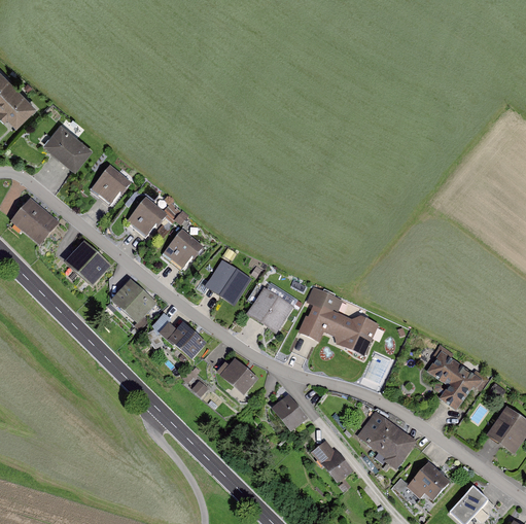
[(0,99),(16,84),(0,67),(0,99)]
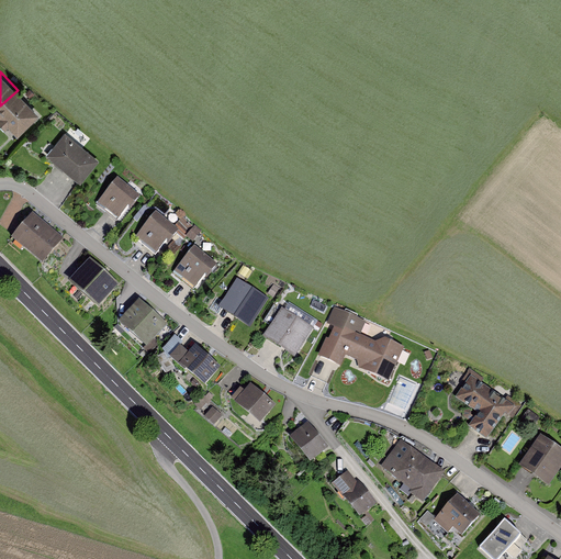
[(0,115),(17,133),(38,111),(18,90),(0,105),(0,115)]
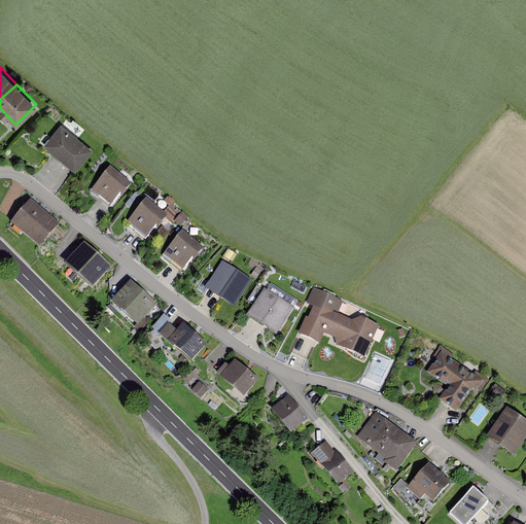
[(93,148),(61,121),(43,142),(62,159),(75,169),(93,148)]
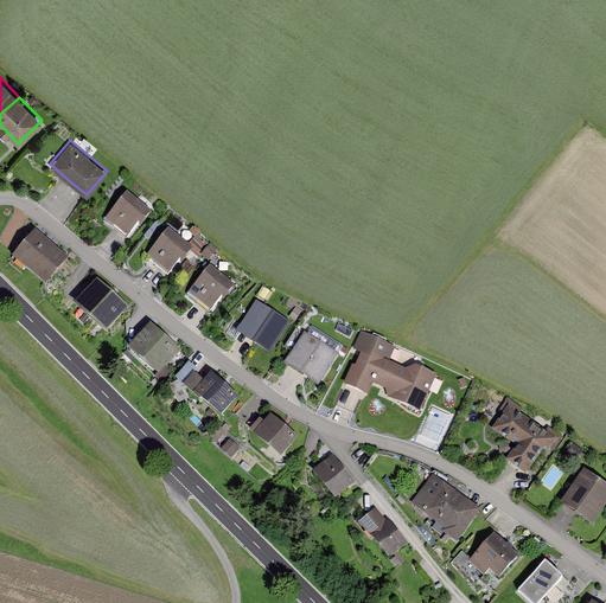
[(151,210),(126,190),(104,216),(120,229),(127,235),(138,220),(140,222),(151,210)]
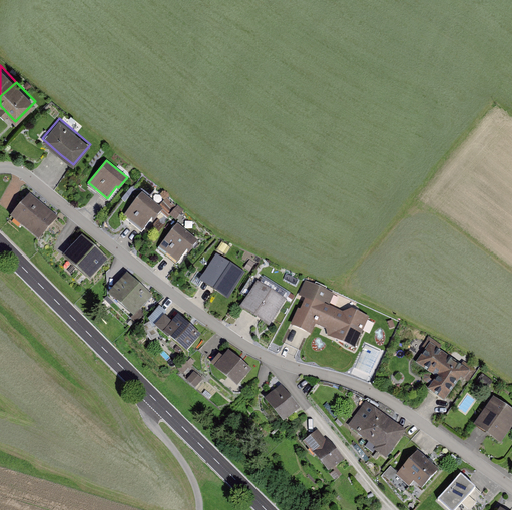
[(57,215),(29,191),(10,214),(38,238),(57,215)]
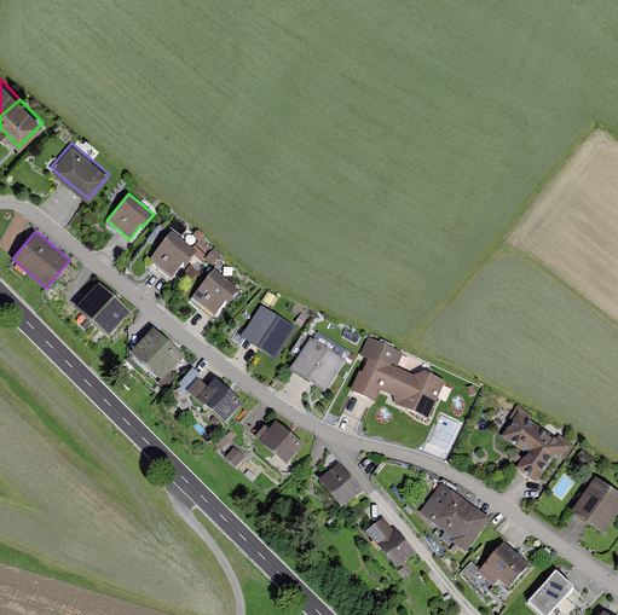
[(196,250),(171,231),(148,259),(163,272),(171,278),(183,262),(185,265),(196,250)]
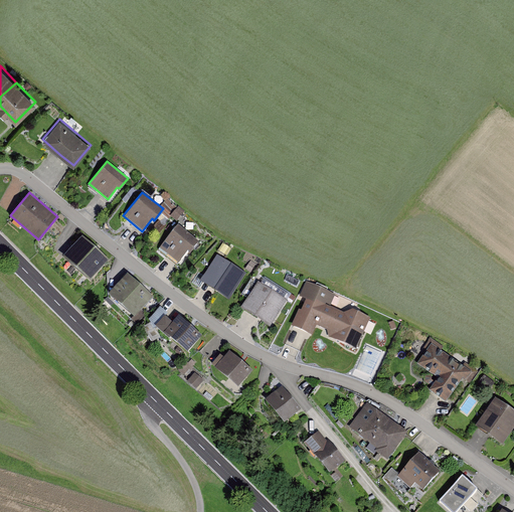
[(172,214),(179,217),(184,208),(176,205),(172,214)]
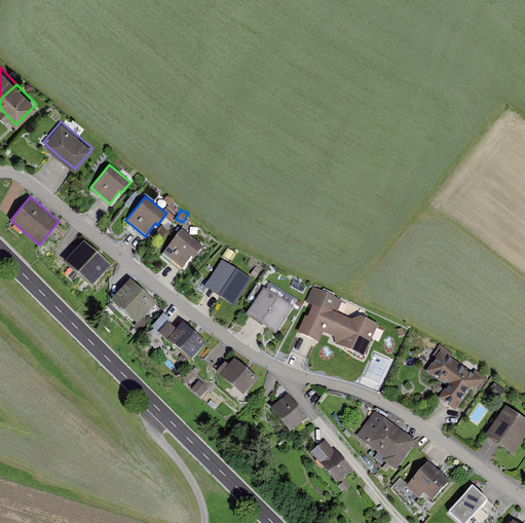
[(202,246),(181,228),(162,252),(176,262),(182,267),(191,255),(193,257),(202,246)]
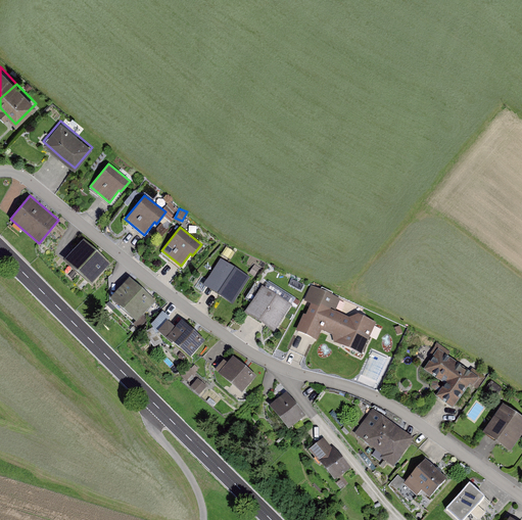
[(109,262),(83,238),(69,253),(63,260),(90,284),(109,262)]
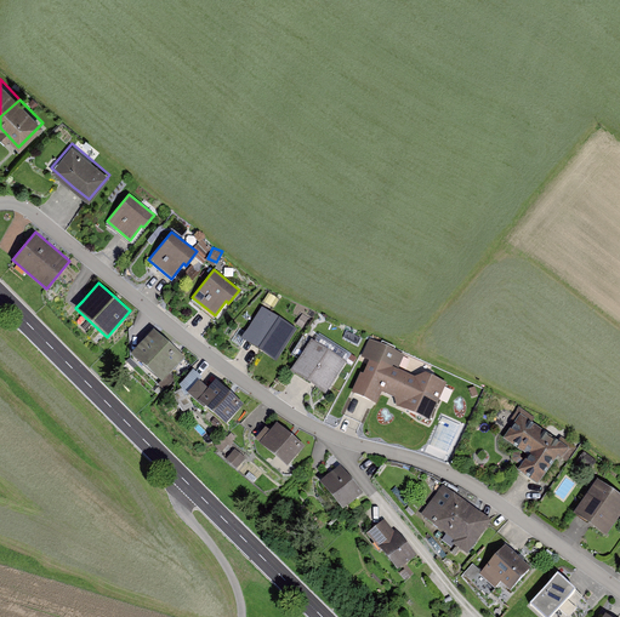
[(295,326),(261,304),(242,333),(254,341),(276,355),(295,326)]
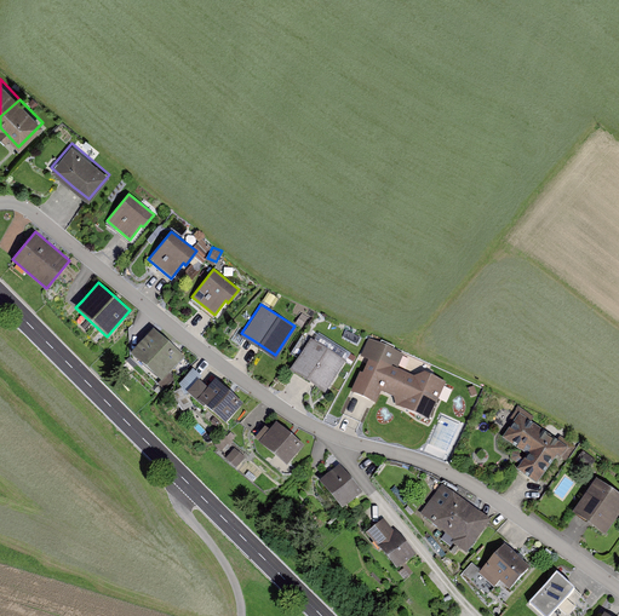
[(184,355),(153,327),(142,340),(130,353),(161,380),(184,355)]
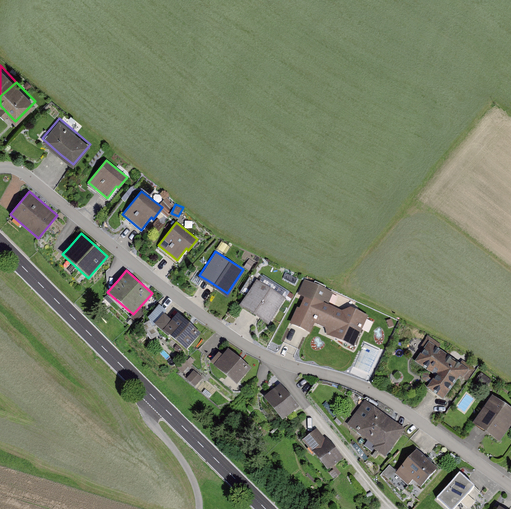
[(285,296),(256,278),(239,305),(249,311),(268,323),(285,296)]
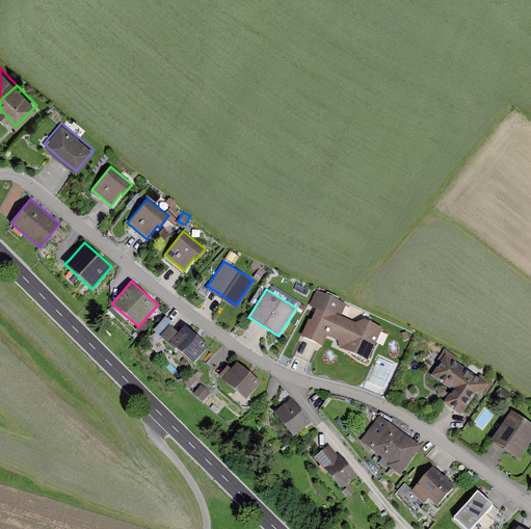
[(346,302),(316,289),(309,305),(316,308),(311,318),(308,318),(300,335),(311,340),(321,344),(326,335),(338,340),(339,346),(367,359),(382,326),(365,318),(354,321),(340,315),(346,302)]
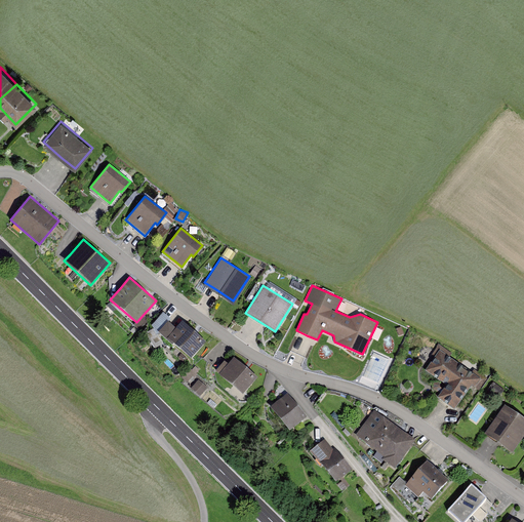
[(166,313),(163,310),(152,322),(154,326),(158,328),(168,318),(170,316),(166,313)]
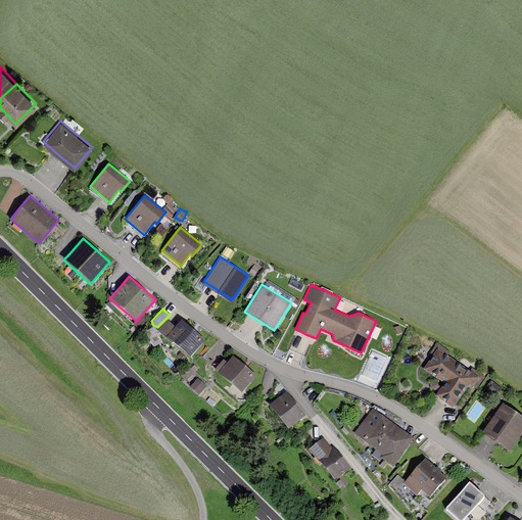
[(175,323),(168,317),(157,327),(172,340),(173,338),(190,353),(204,337),(194,328),(181,316),(175,323)]
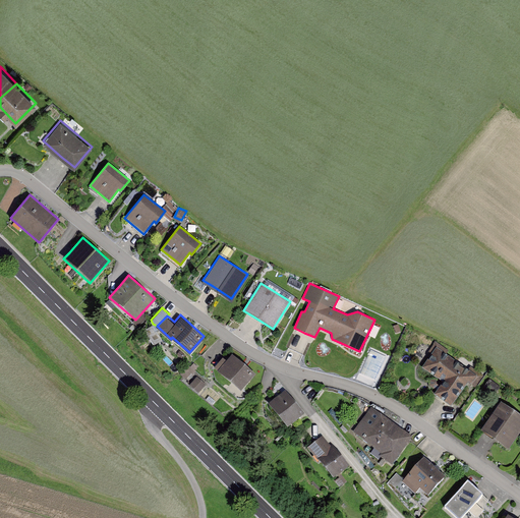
[(162,338),(153,324),(145,329),(154,343),(162,338)]
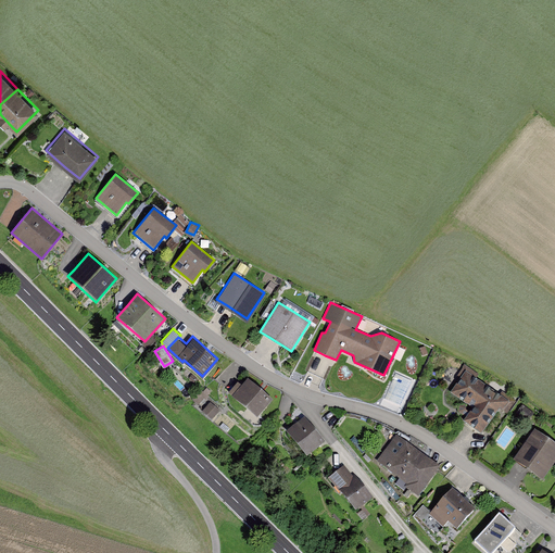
[(457,373),(461,375),(450,391),(472,406),(463,420),(481,434),(500,407),(506,412),(515,400),(502,390),(499,393),(476,377),(479,373),(464,363),(457,373)]
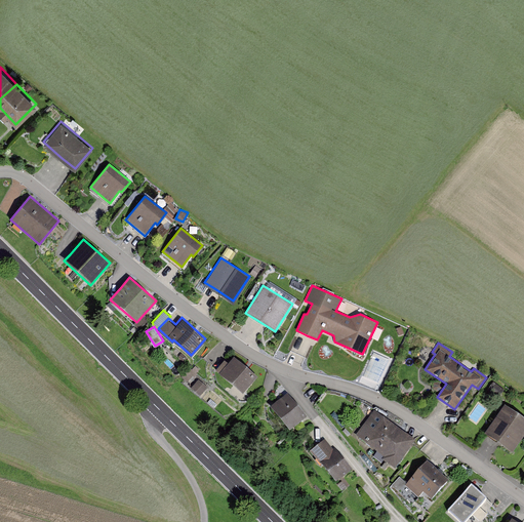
[(233,354),(228,360),(225,358),(220,363),(216,367),(243,390),(256,373),(246,365),(233,354)]
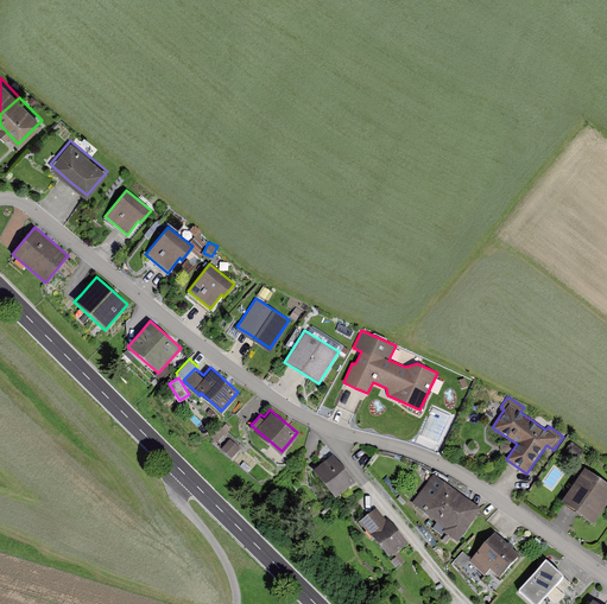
[(240,445),(229,437),(221,446),(232,455),(240,445)]
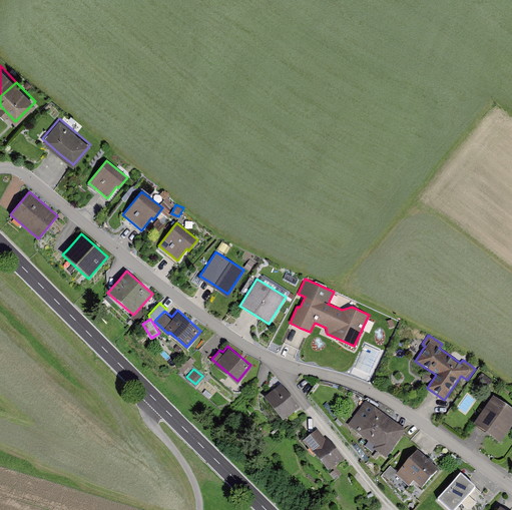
[(300,406),(280,383),(264,398),(283,420),(300,406)]
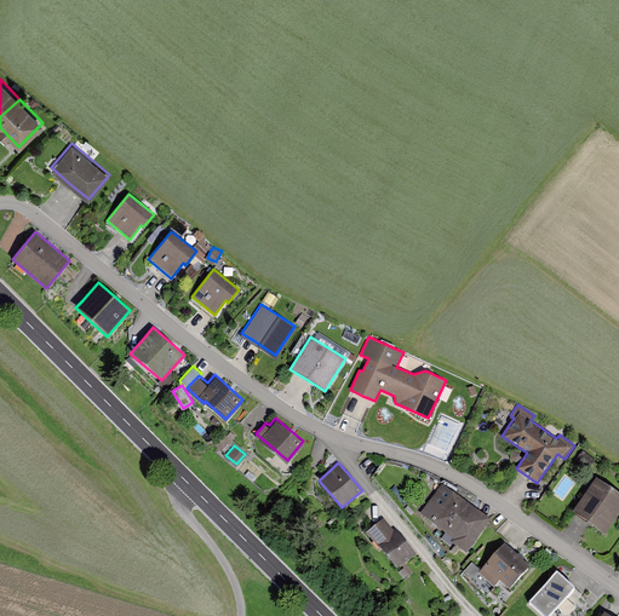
[(618,513),(618,493),(596,477),(572,511),(582,518),(605,534),(618,513)]
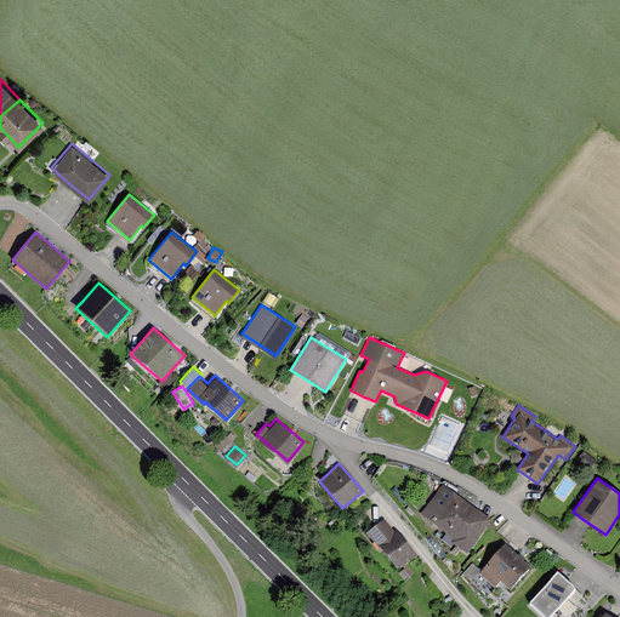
[(483,514),(442,483),(420,513),(454,538),(451,541),(466,552),(491,519),(483,514)]
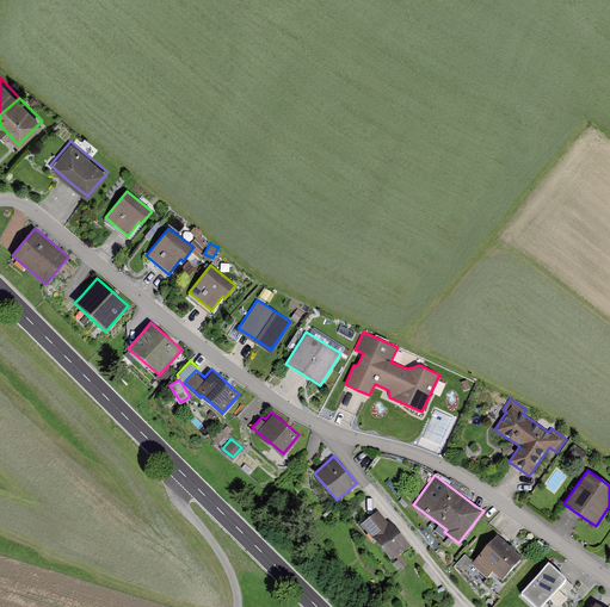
[(387,520),(377,508),(361,524),(390,559),(410,544),(389,519),(387,520)]
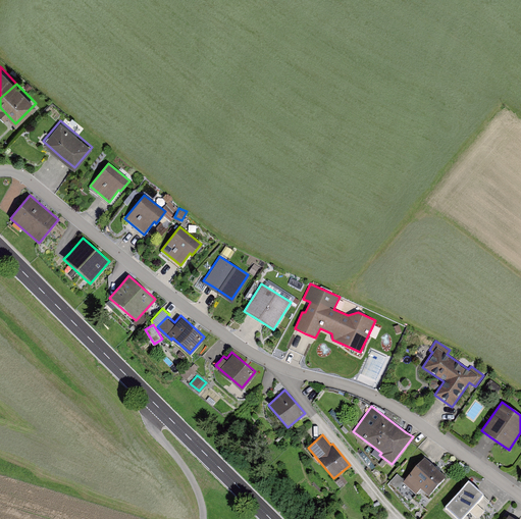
[(429,461),(424,457),(403,480),(416,492),(420,488),(428,496),(446,476),(429,461)]
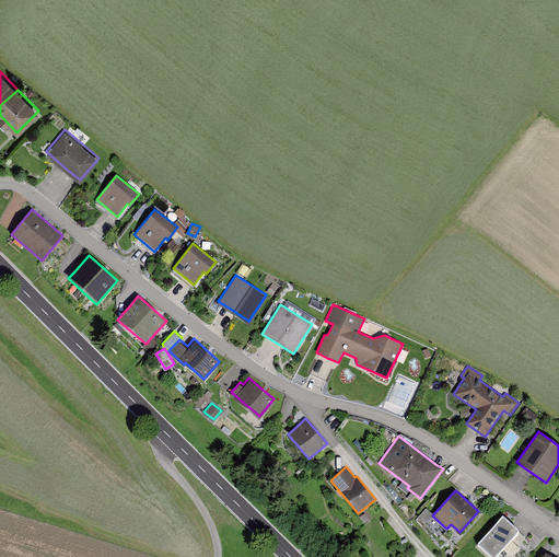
[(419,514),(426,521),(433,512),(427,506),(419,514)]
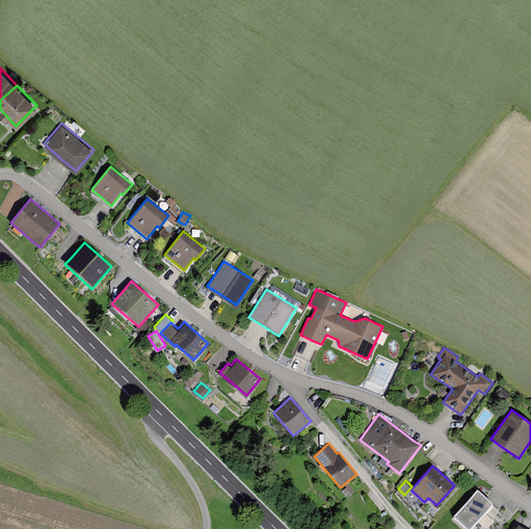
[(489,502),(477,491),(453,517),(467,528),(470,528),(478,520),(485,512),(493,505),(489,502)]
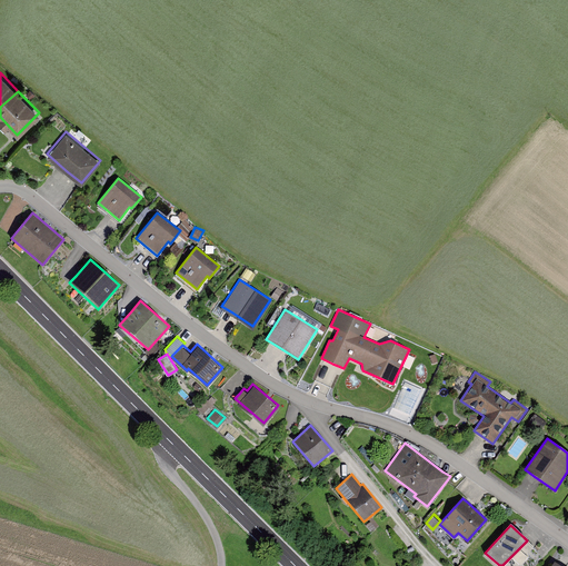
[(519,548),(511,556),(520,564),(528,556),(519,548)]
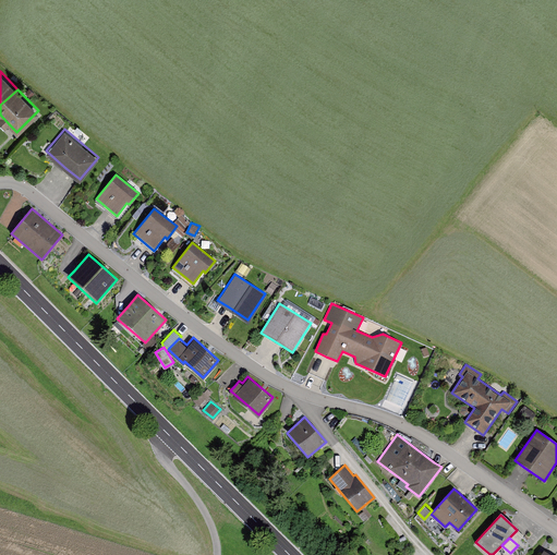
All buildings are outlined.
